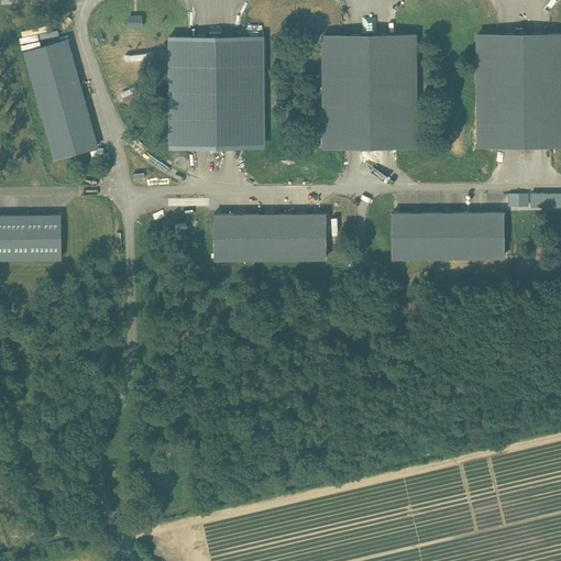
[(441,0),(454,18),(461,12),(452,0),(441,0)]
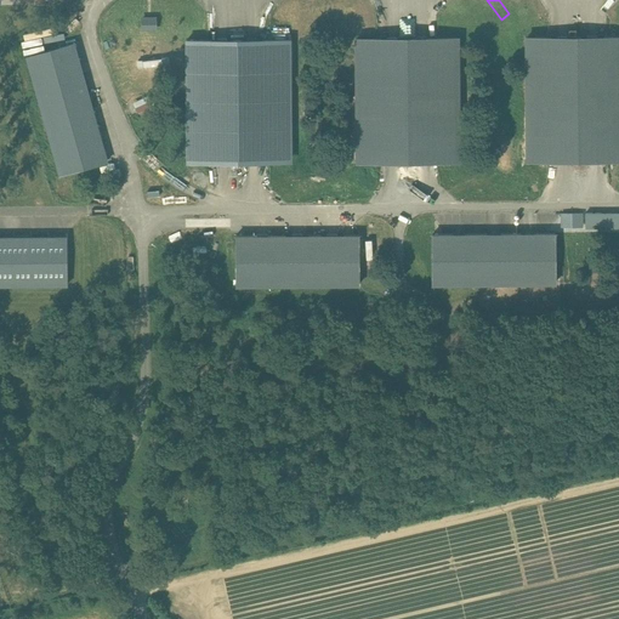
[(618,37),(527,39),(527,159),(618,158),(618,37)]
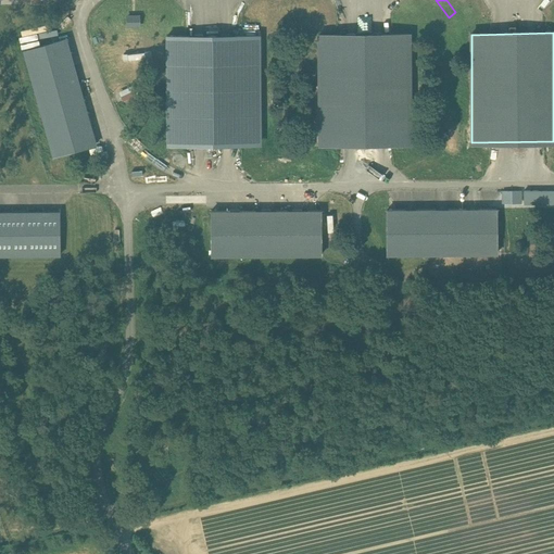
[(411,35),(323,36),(324,143),(411,143),(411,35)]
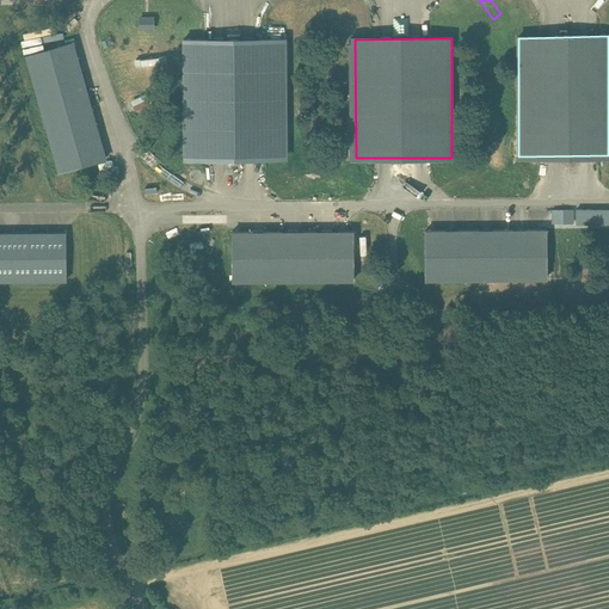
[(281,41),(184,42),(185,160),(282,160),(281,41)]
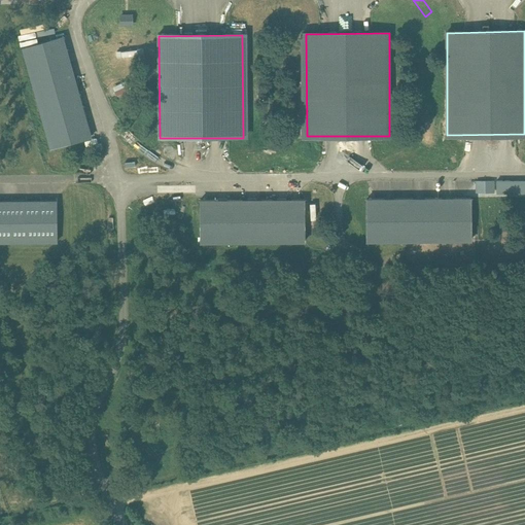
[(49,147),(92,135),(63,36),(21,48),(49,147)]
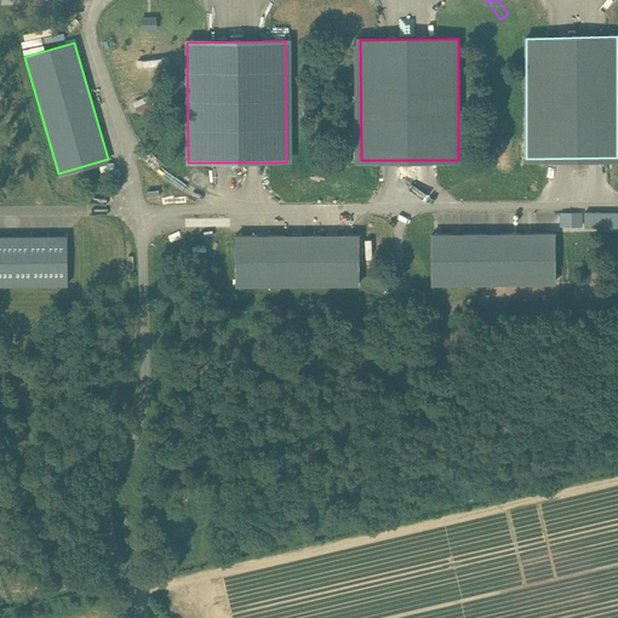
[(559,222),(617,221),(617,206),(559,206),(559,222)]
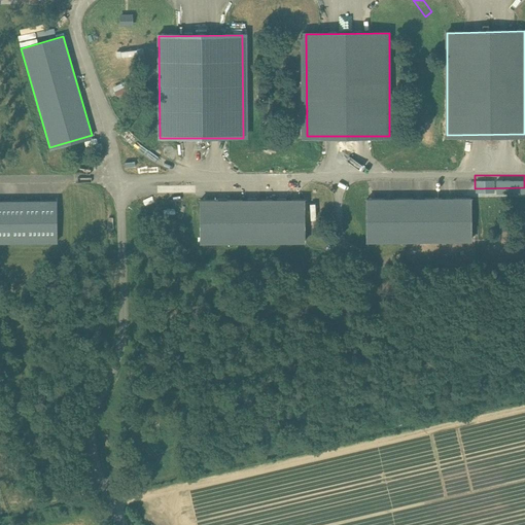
[(469,241),(469,198),(366,198),(366,242),(469,241)]
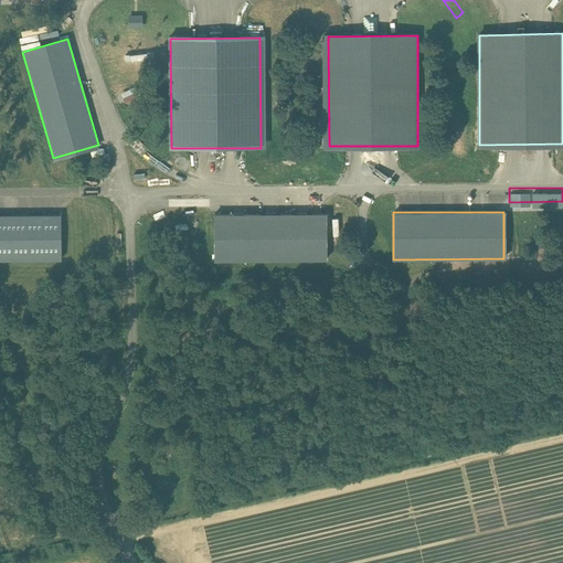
[(327,262),(327,214),(216,215),(216,262),(327,262)]
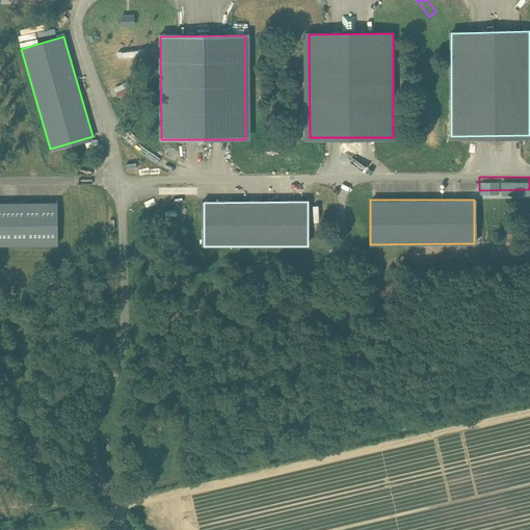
[(0,247),(57,247),(57,203),(0,203),(0,247)]
